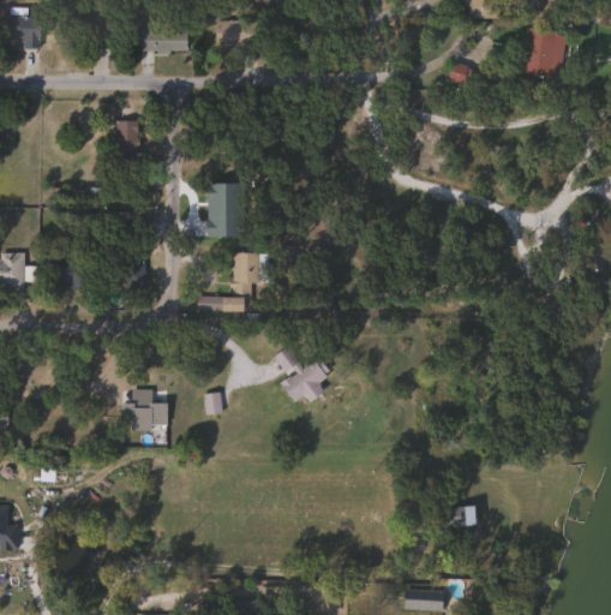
[(465,18),(465,0),(503,0),(503,18),(465,18)]
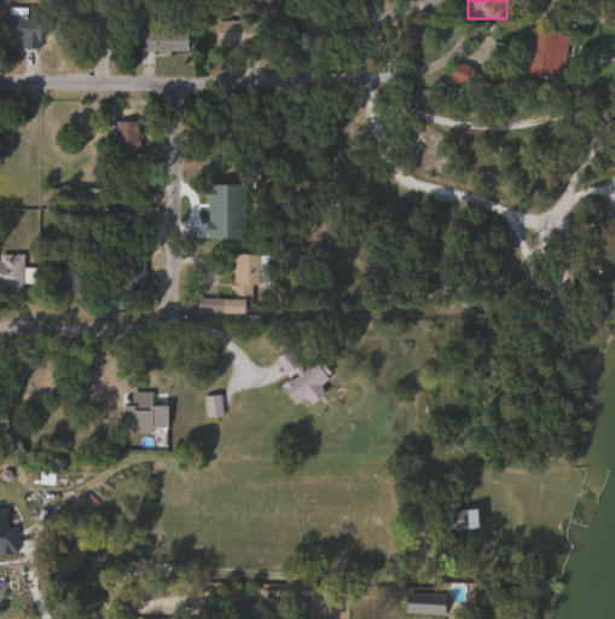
[(110,39),(94,40),(92,12),(108,11),(110,39)]
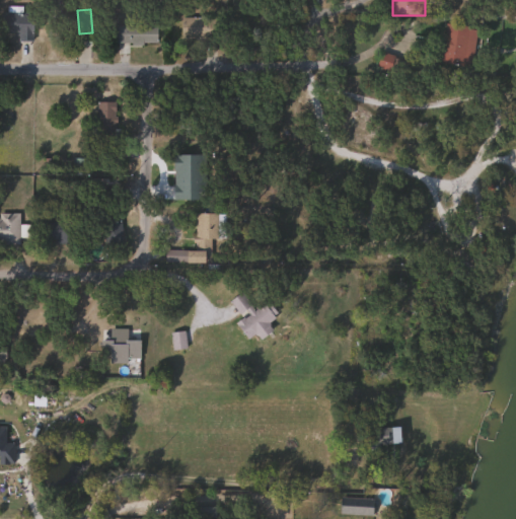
[(19,41),(19,33),(2,33),(2,13),(33,13),(33,41),(19,41)]
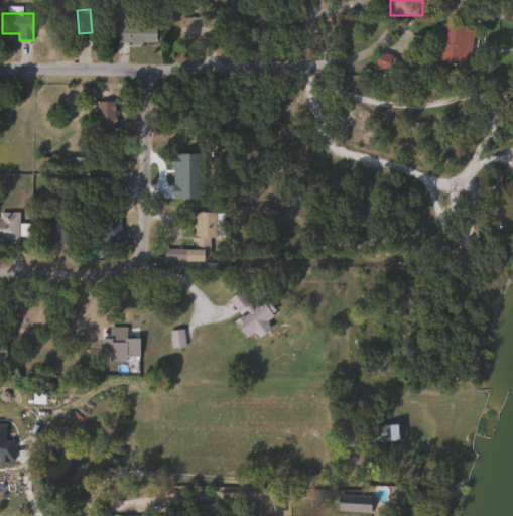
[(221,18),(221,37),(182,37),(182,18),(221,18)]
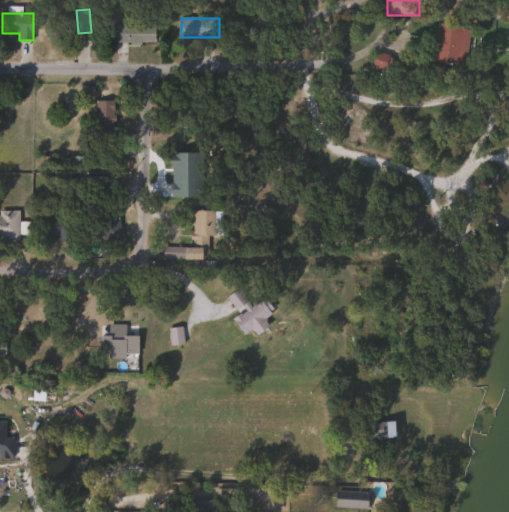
[(467,65),(436,61),(440,23),(471,27),(467,65)]
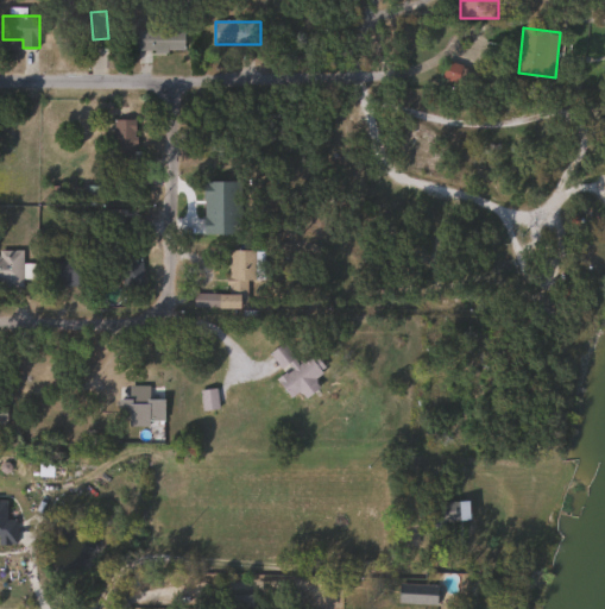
[(137,51),(137,30),(186,30),(186,51),(137,51)]
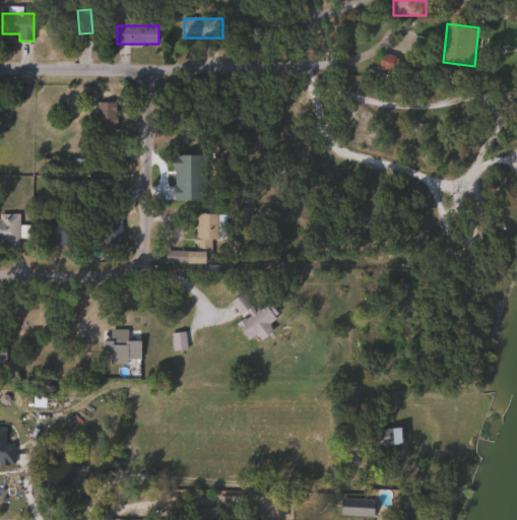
[(409,61),(405,75),(379,68),(383,53),(409,61)]
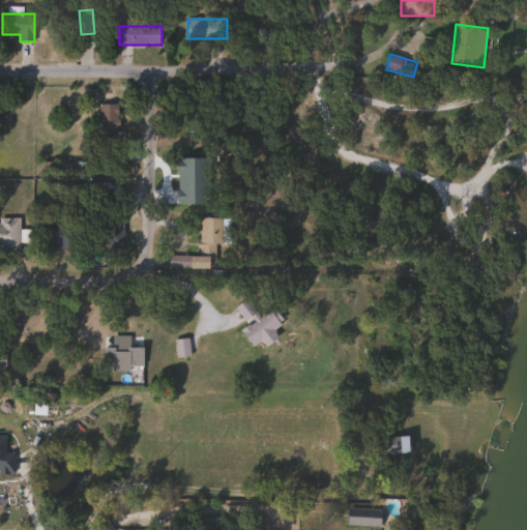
[(119,105),(119,162),(99,162),(99,105),(119,105)]
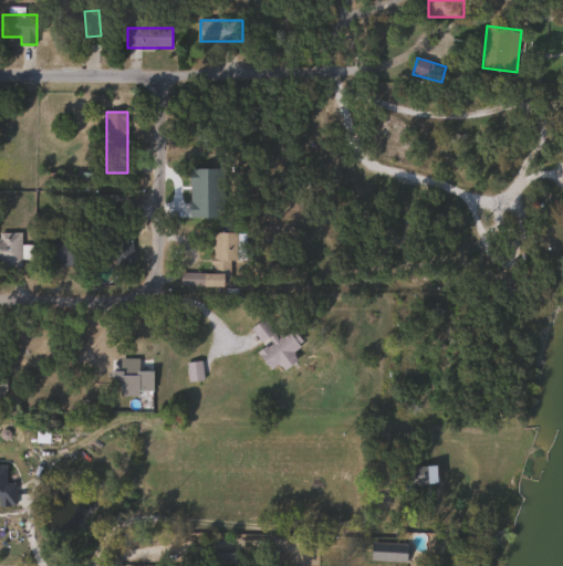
[(23,265),(0,264),(0,232),(22,233),(22,245),(35,245),(35,259),(24,259),(23,265)]
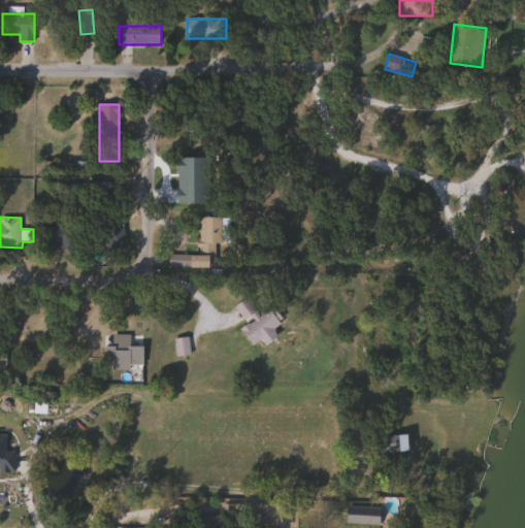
[(210,266),(169,267),(169,255),(200,255),(200,218),(223,218),(224,242),(216,243),(216,255),(210,255),(210,266)]
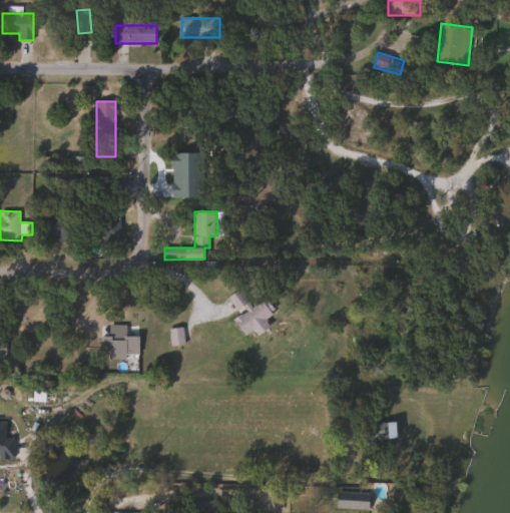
[(75,239),(43,239),(43,218),(75,218),(75,239)]
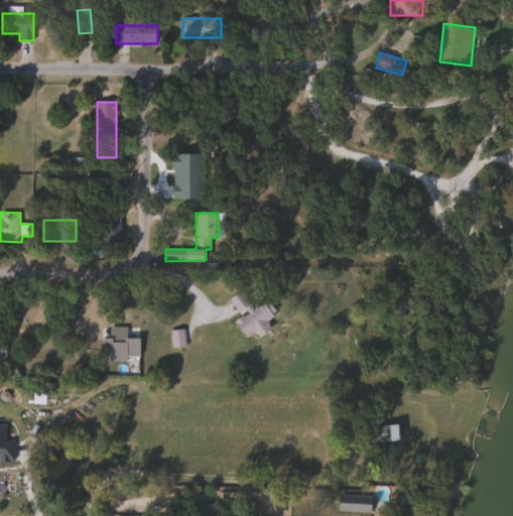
[(399,293),(392,305),(383,299),(390,287),(399,293)]
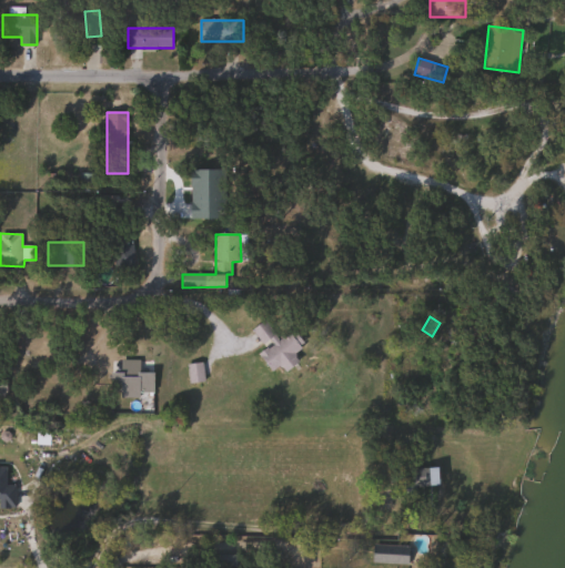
[(280,338),(293,327),(306,345),(294,354),(300,362),(286,372),(281,364),(273,371),(260,354),(268,347),(253,330),(265,321),(280,338)]
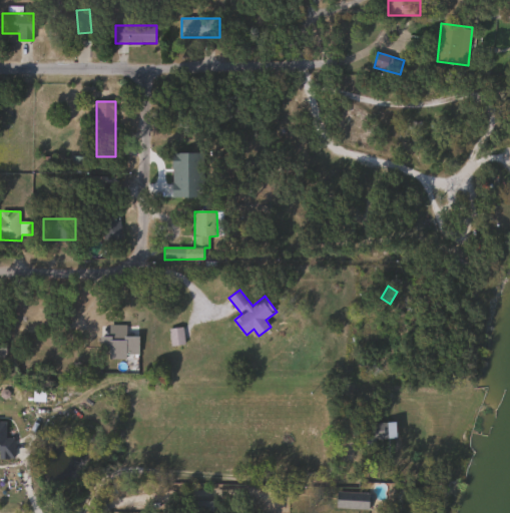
[(102,337),(110,337),(110,325),(126,325),(126,336),(140,336),(139,358),(101,357),(102,337)]
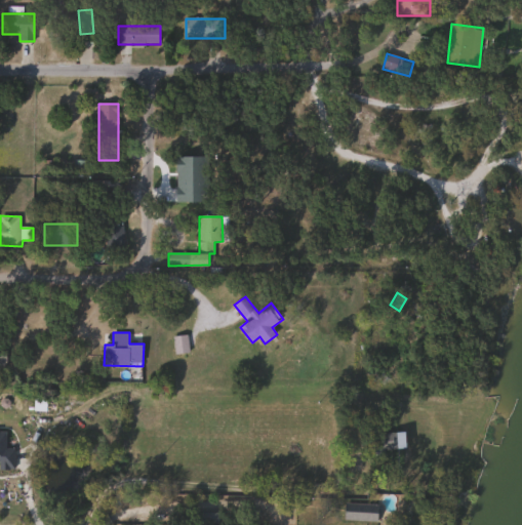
[(190,353),(175,354),(174,336),(188,335),(190,353)]
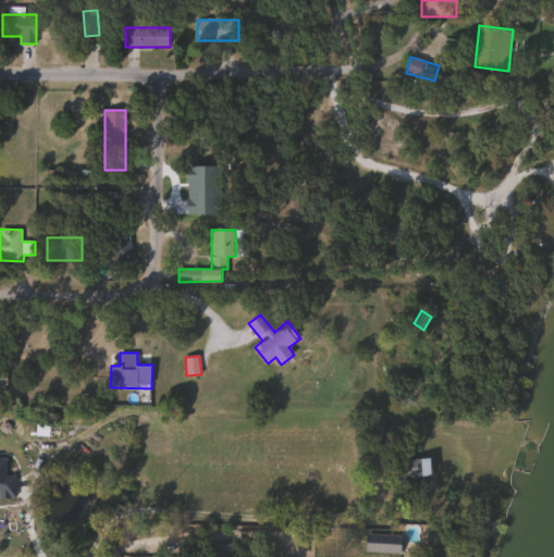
[(431,478),(397,478),(397,459),(431,459),(431,478)]
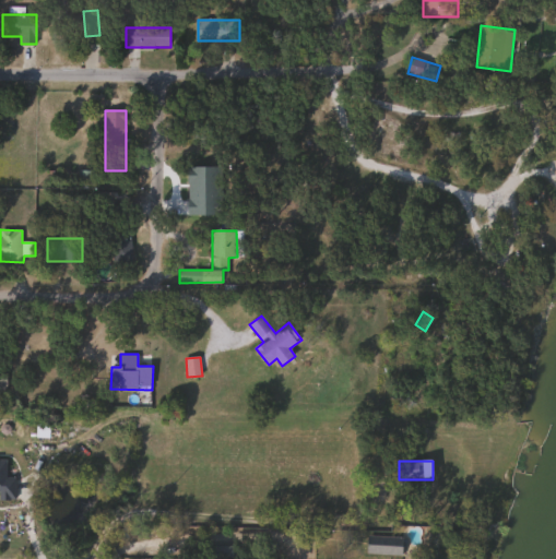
[(402,536),(402,554),(368,554),(368,536),(402,536)]
